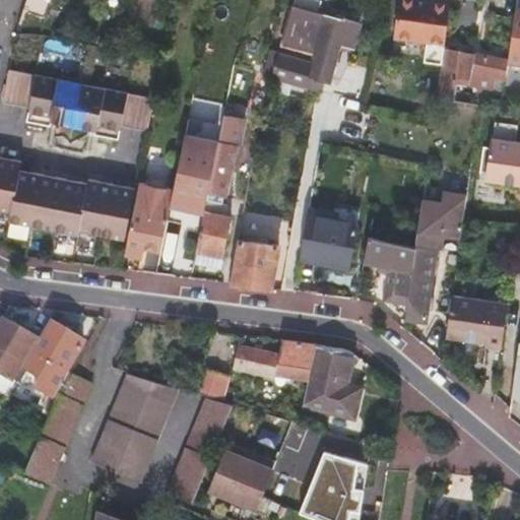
[(317,1),(314,0),(289,0),(288,7),(311,12),(314,13),(317,1)]
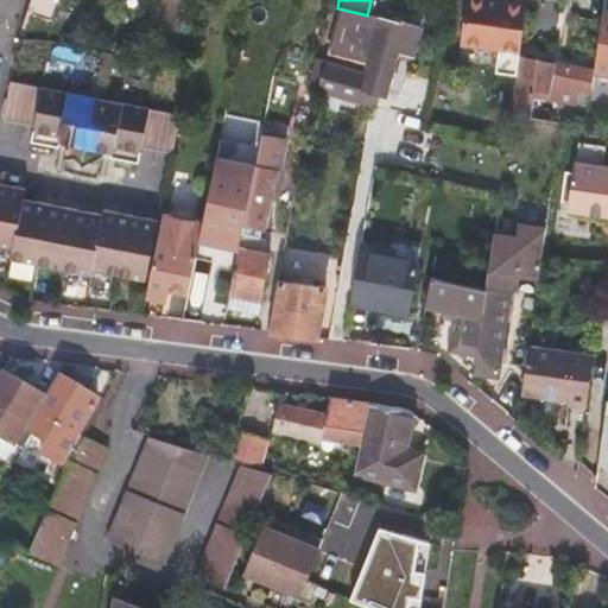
[(463,0),(457,44),(517,54),(524,1),(511,0),(501,0),(501,1),(489,0),(463,0)]
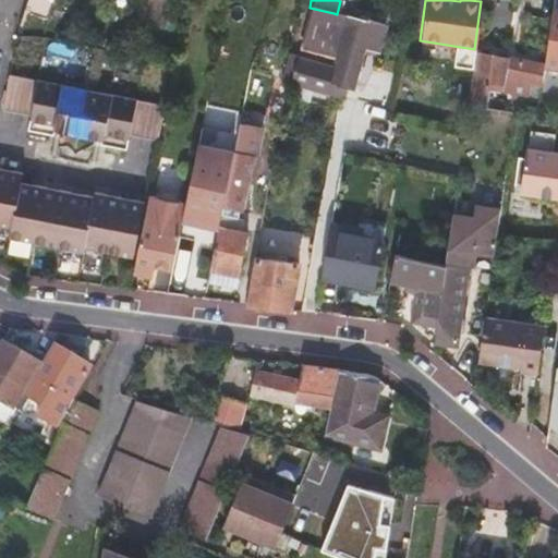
[(311,89),(340,97),(343,98),(347,87),(352,89),(362,47),(375,50),(381,23),(364,19),(364,21),(337,14),(334,13),(310,8),(301,50),(320,55),(337,59),(334,70),(318,65),(288,58),(281,81),(284,82),(311,89)]
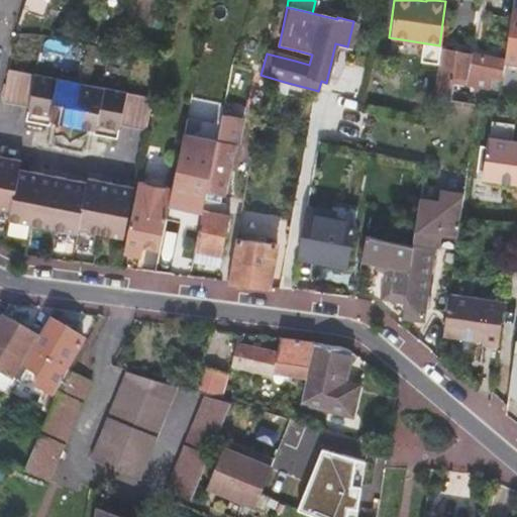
[(431,100),(448,102),(452,83),(480,88),(483,75),(501,79),(503,63),(438,49),(431,100)]
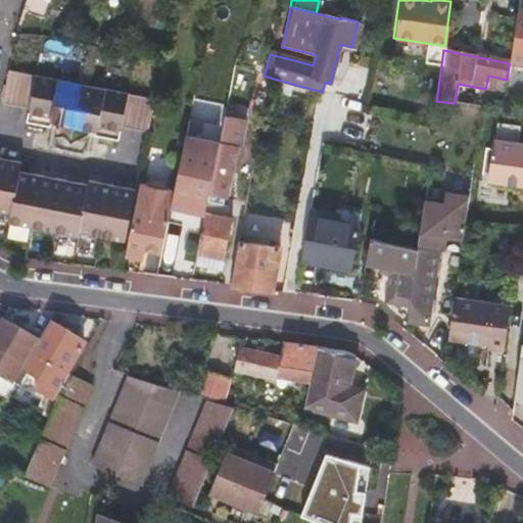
[(116,139),(120,125),(147,129),(153,97),(134,93),(126,92),(101,87),(79,83),(56,78),(32,74),(5,68),(0,93),(0,101),(26,106),(22,121),(48,126),(49,121),(70,125),(94,129),(93,134),(116,139)]
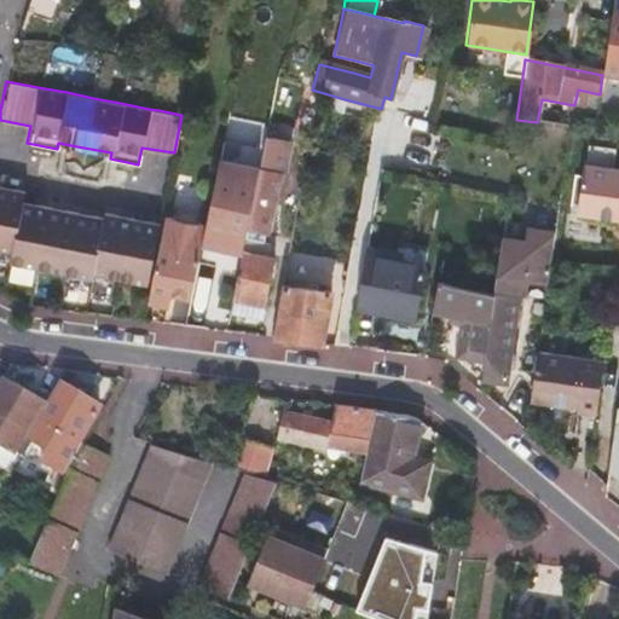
[(596,121),(597,111),(597,106),(589,104),(576,113),(574,119),(596,121)]
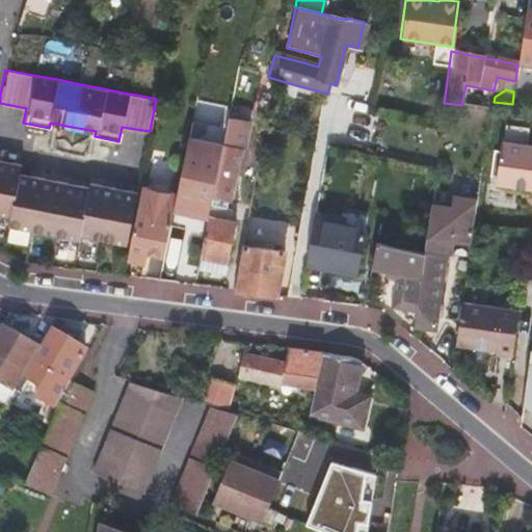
[(476,107),(487,108),(488,101),(478,100),(476,107)]
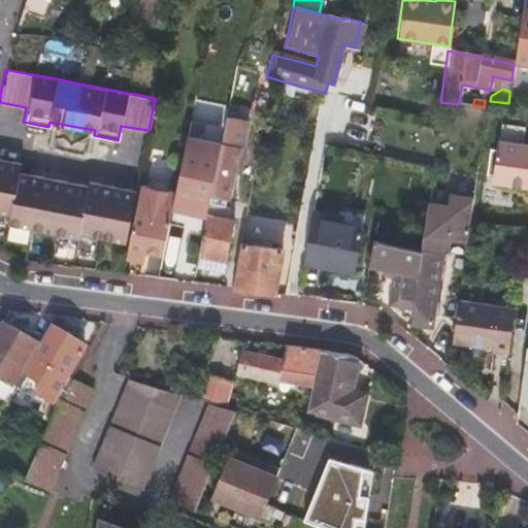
[(208,202),(213,203),(223,205),(235,147),(240,149),(245,121),(226,117),(225,118),(224,124),(221,142),(220,143),(211,188),(208,201),(208,202)]
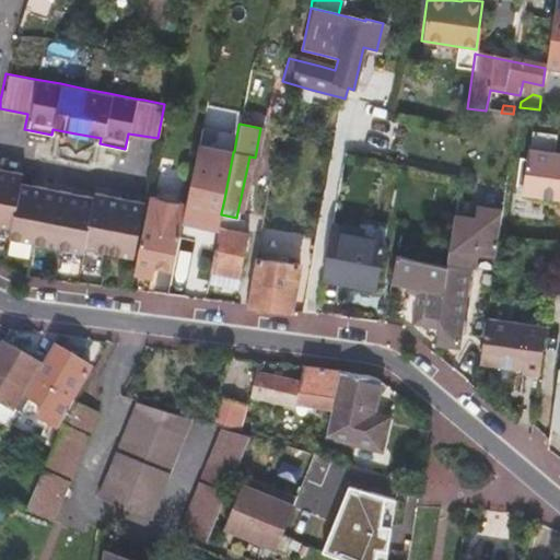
[(237,131),(232,130),(228,149),(234,151),(237,131)]
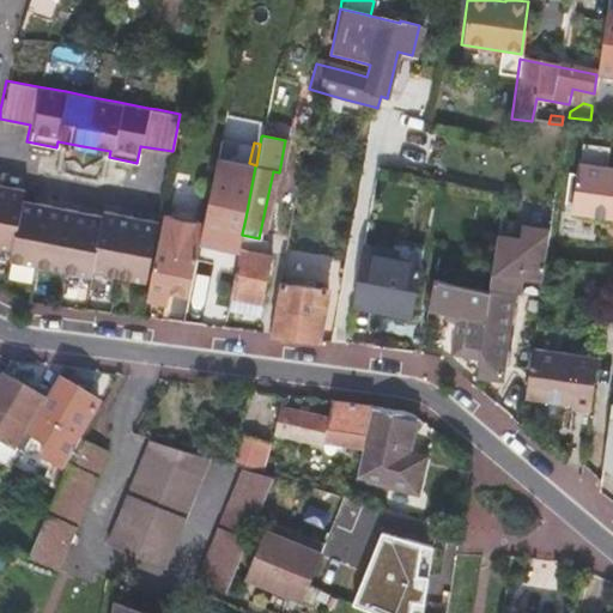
[(218,149),(217,156),(216,158),(202,224),(202,225),(201,228),(199,241),(217,244),(238,249),(242,235),(242,234),(246,218),(255,167),(256,165),(249,163),(240,162),(242,155),(218,149)]
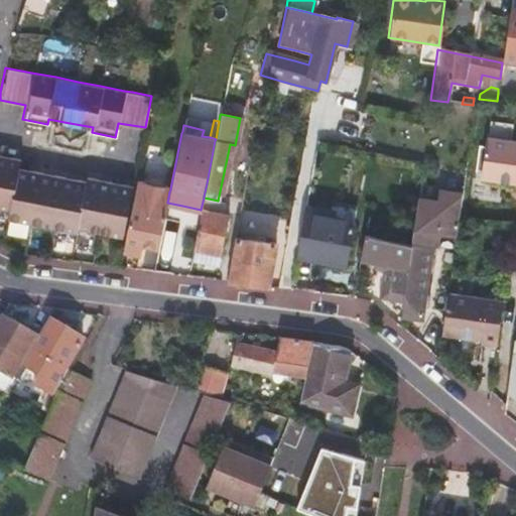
[(515,142),(485,138),(479,180),(515,184),(515,142)]
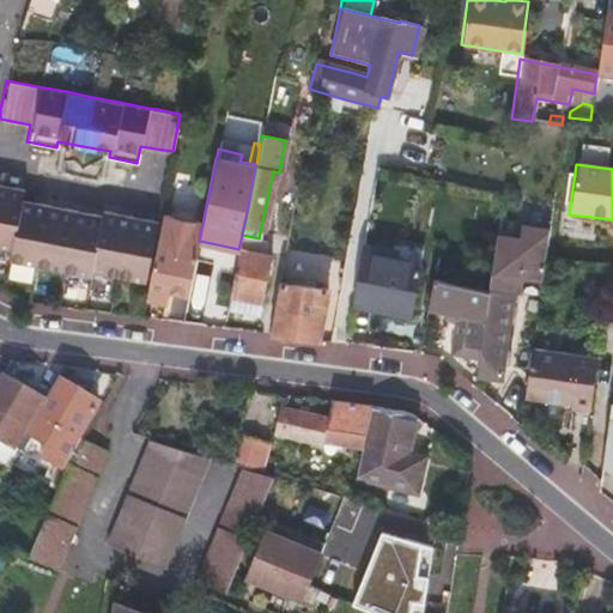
[(0,247),(11,249),(22,200),(24,189),(0,184),(0,247)]
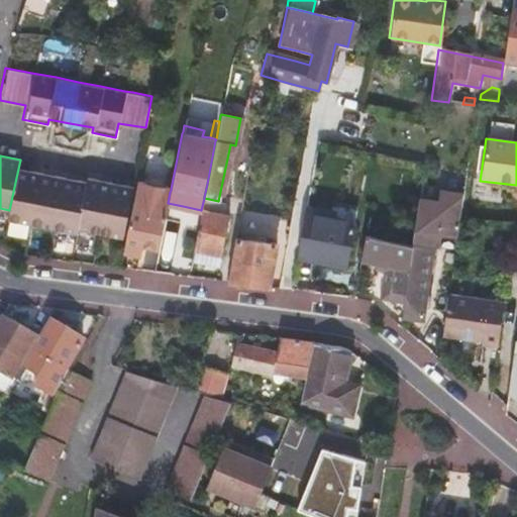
[(18,169),(9,210),(7,219),(31,223),(55,228),(76,232),(77,228),(86,181),(64,177),(41,173),(18,169)]
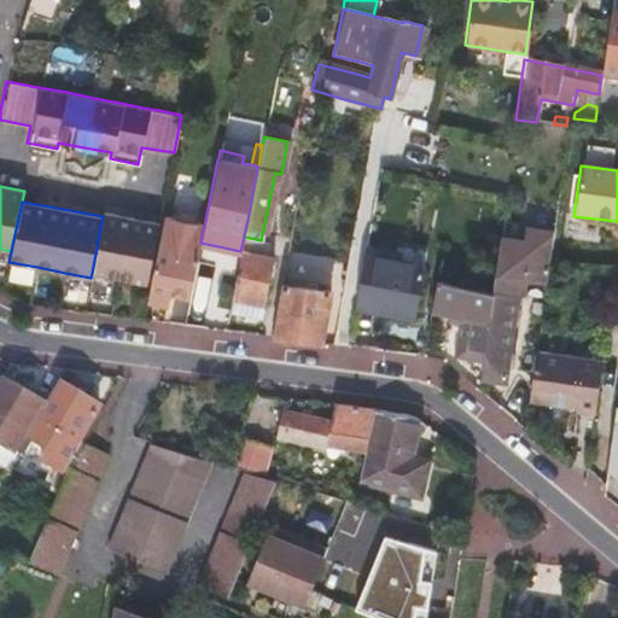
[(103,216),(92,273),(120,278),(149,283),(159,221),(132,216),(104,211),(103,216)]
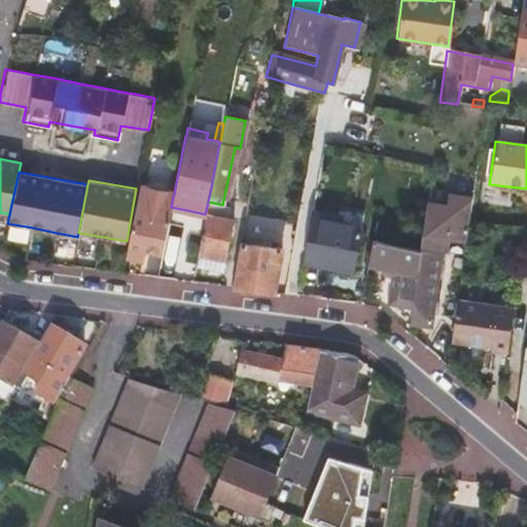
[(174,192),(140,185),(140,186),(134,217),(126,257),(142,259),(144,250),(162,253),(162,251),(168,222),(171,207),(173,196),(174,194),(174,192)]
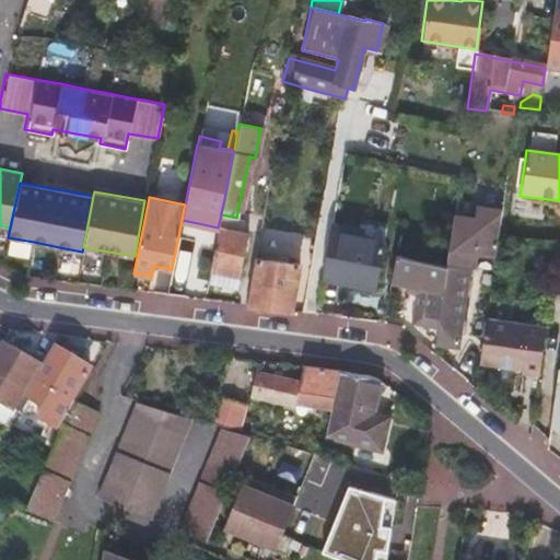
[(493,258),(496,238),(500,212),(482,209),(480,229),(452,224),(452,225),(446,266),(438,327),(435,343),(456,346),(458,334),(461,319),(467,269),(474,270),(476,255),(493,258)]
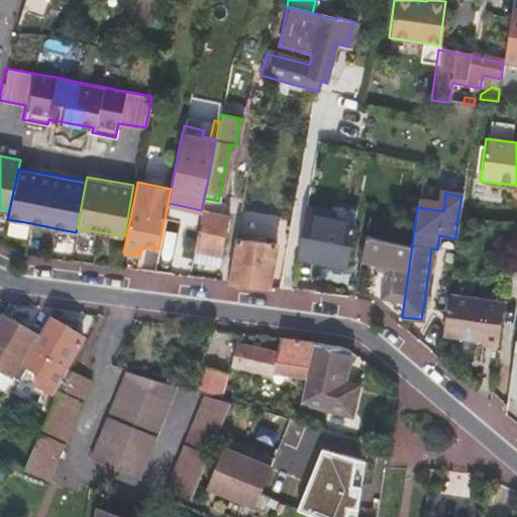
[(198,225),(194,248),(195,249),(218,253),(221,254),(228,215),(212,212),(213,207),(208,206),(209,199),(204,198),(201,210),(198,225)]
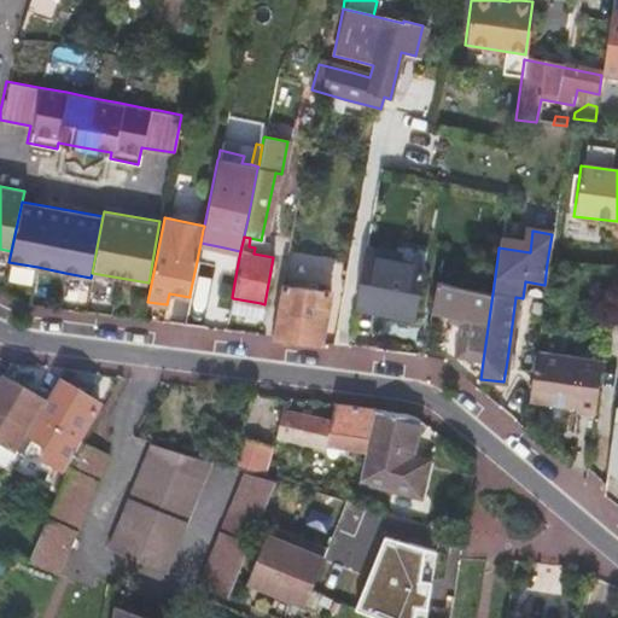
[(402,252),(367,246),(363,267),(423,279),(429,245),(403,242),(402,252)]
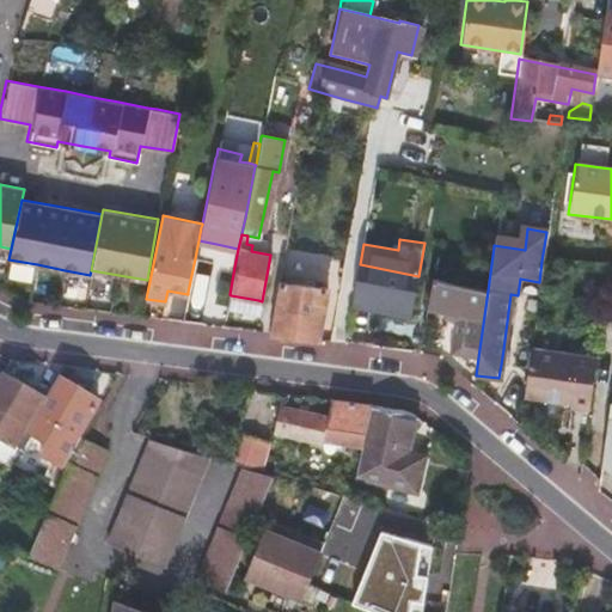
[(216,244),(199,240),(195,258),(213,262),(216,244)]
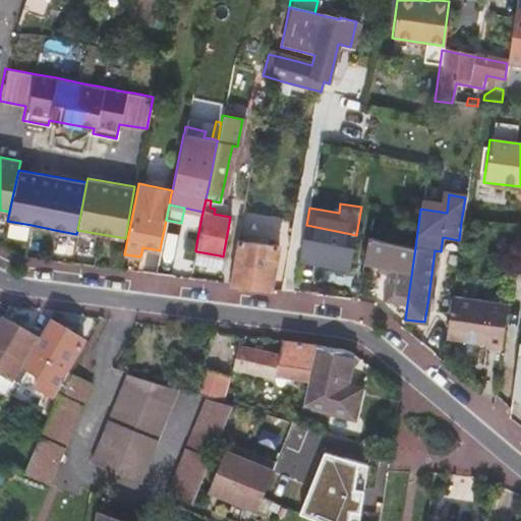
[(420,210),(420,209),(406,206),(400,244),(415,247),(420,210)]
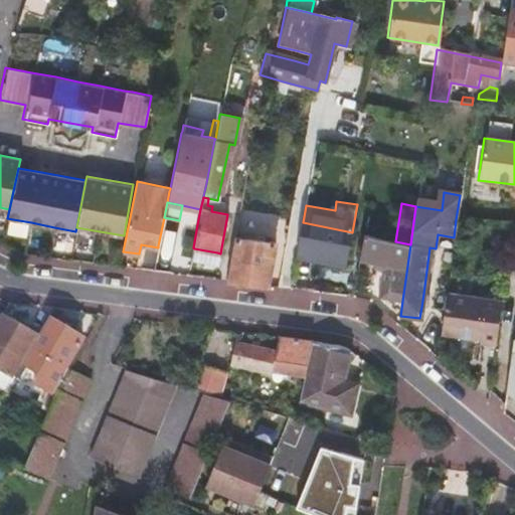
[(303,222),(297,260),(347,268),(352,232),(303,222)]
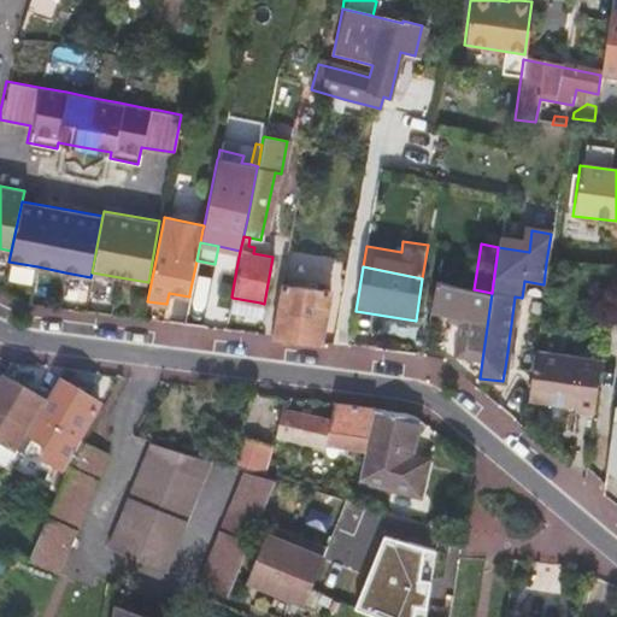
[(453,356),(482,360),(492,293),(474,289),(435,282),(430,310),(450,313),(448,321),(459,323),(453,356)]
